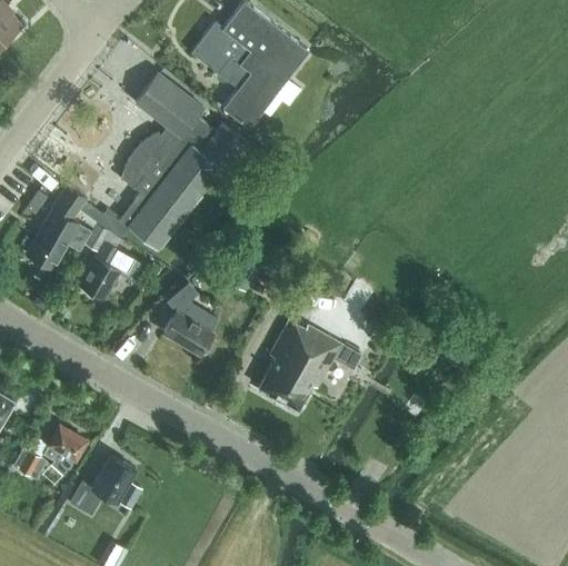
[(309,51),(245,1),(223,28),(216,22),(191,52),(238,89),(222,108),(249,129),(309,51)]
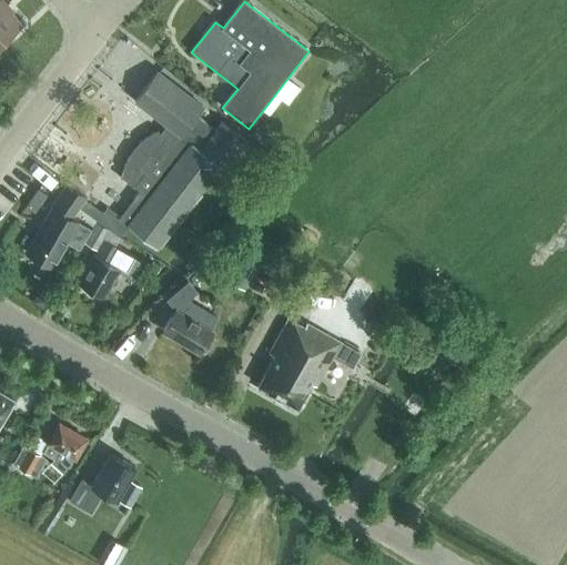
[(0,48),(23,27),(7,8),(0,13),(0,48)]
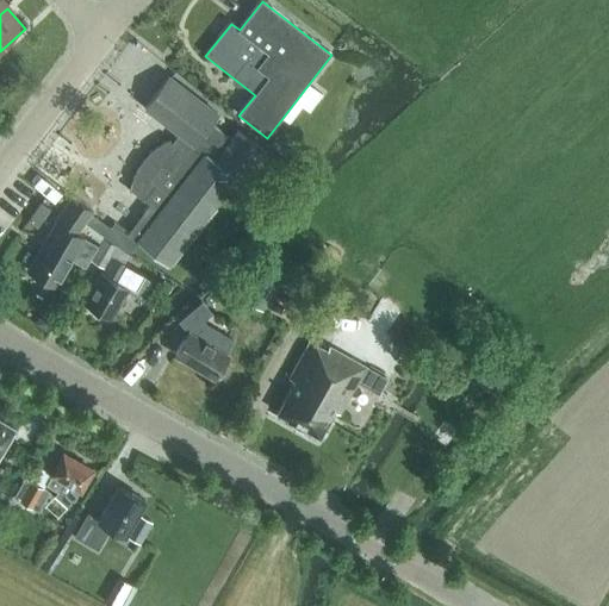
[(101,223),(92,216),(85,224),(130,256),(138,244),(168,267),(236,179),(246,186),(269,155),(238,131),(231,141),(212,126),(219,116),(171,79),(145,111),(156,119),(180,137),(173,147),(168,147),(165,148),(162,148),(159,150),(156,151),(154,152),(150,155),(148,157),(143,161),(141,166),(138,170),(136,175),(135,182),(135,188),(136,194),(141,198),(141,199),(150,206),(129,235),(116,224),(112,230),(101,223)]
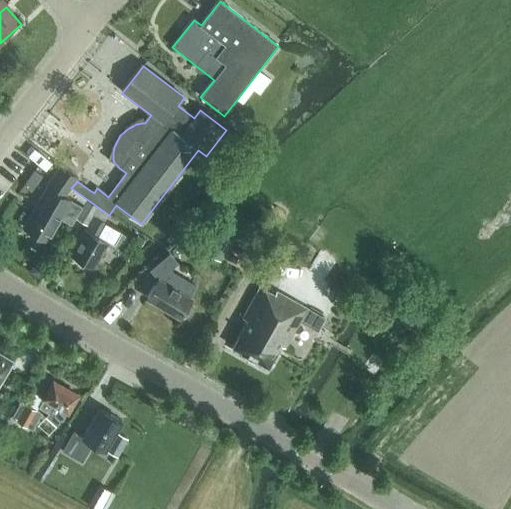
[(227,123),(233,129),(239,121),(233,116),(227,123)]
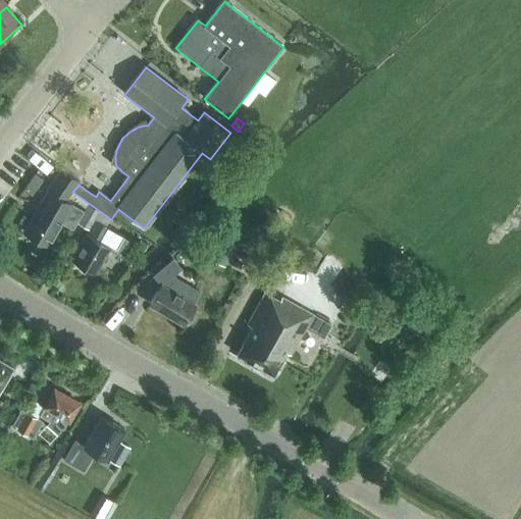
[(80,182),(62,169),(55,179),(72,192),(79,185),(80,182)]
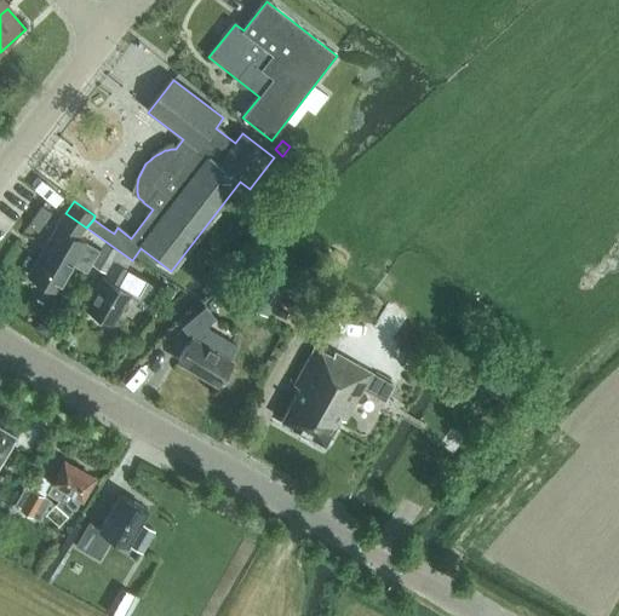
[(53,214),(44,208),(33,223),(43,230),(53,214)]
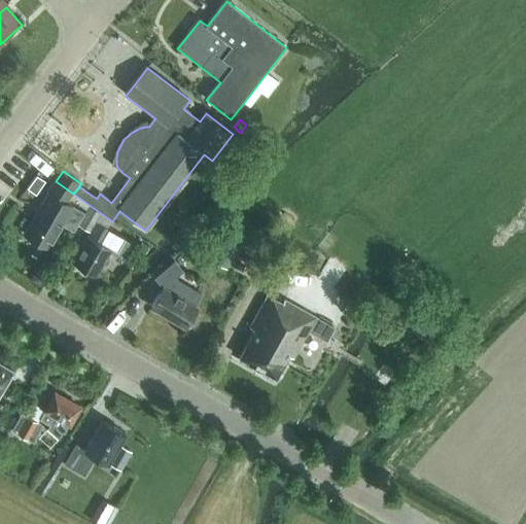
[(25,235),(48,249),(62,225),(74,232),(84,213),(67,203),(73,194),(56,181),(47,193),(48,194),(25,235)]
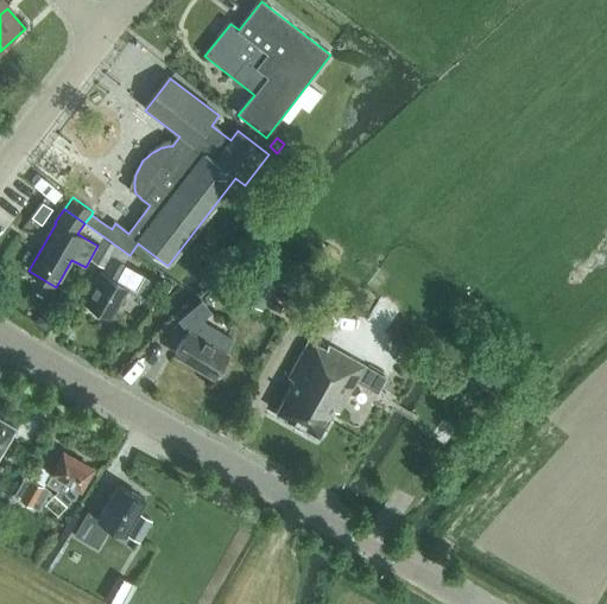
[(115,246),(103,240),(92,262),(103,268),(115,246)]
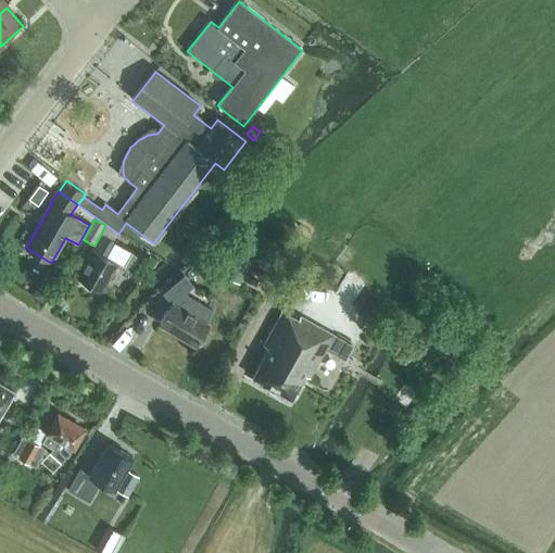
[(142,259),(102,236),(93,250),(92,250),(77,277),(102,291),(116,266),(133,275),(142,259)]
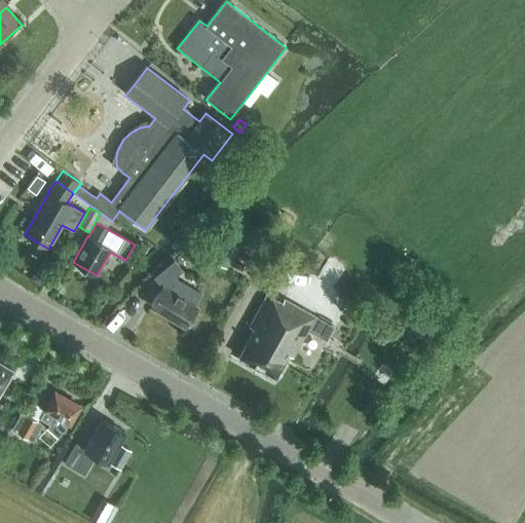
[(150,247),(143,243),(139,251),(146,254),(150,247)]
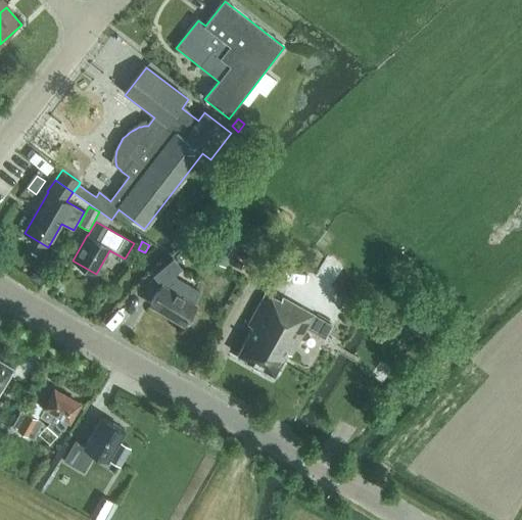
[(193,255),(187,248),(176,257),(182,265),(193,255)]
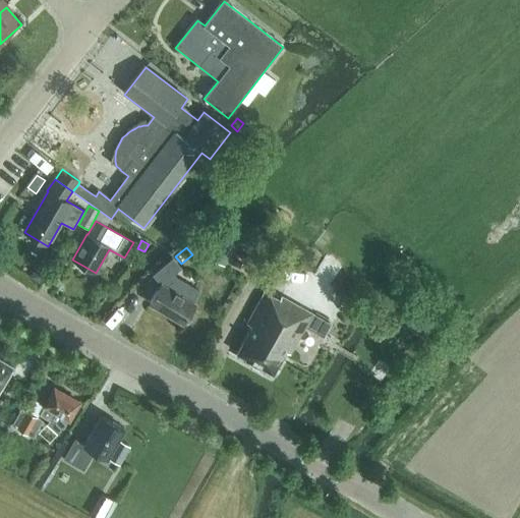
[(172,276),(180,269),(173,260),(154,276),(162,285),(150,305),(183,325),(195,304),(193,303),(199,292),(172,276)]
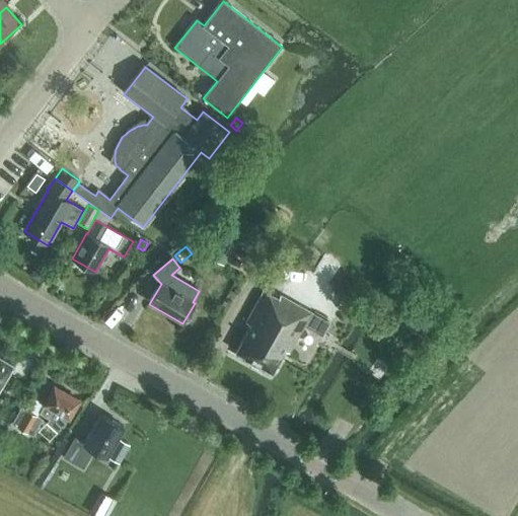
[(32,272),(29,277),(39,283),(45,273),(41,270),(32,272)]
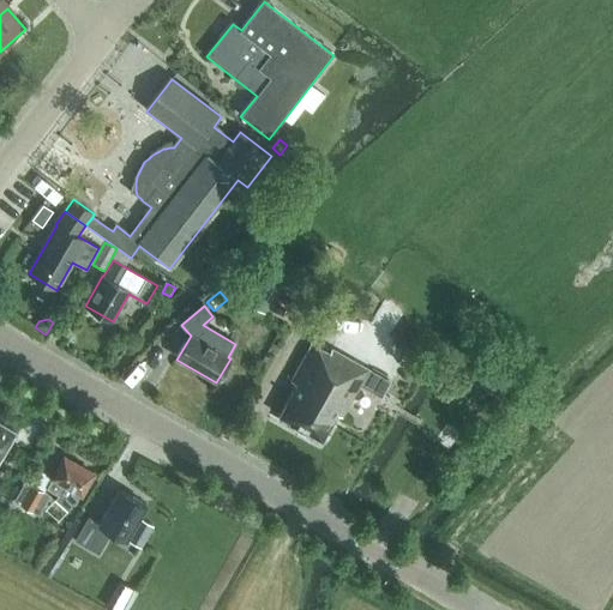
[(342,418),(368,372),(331,351),(330,354),(313,344),(292,382),(298,386),(280,417),(322,441),(337,415),(342,418)]
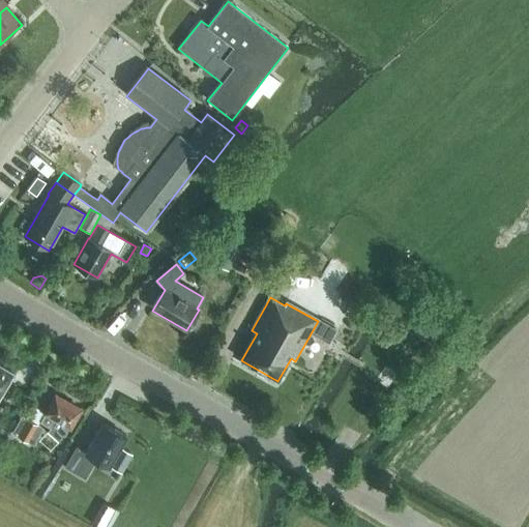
[(0,364),(0,397),(15,374),(0,364)]
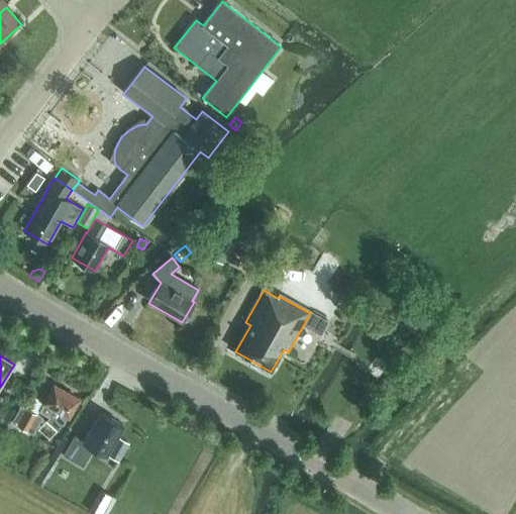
[(28,387),(14,379),(7,391),(21,400),(28,387)]
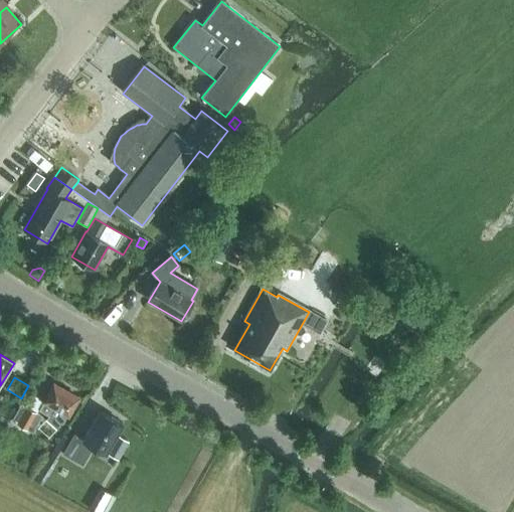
[(68,416),(78,399),(54,384),(43,402),(44,402),(39,411),(63,424),(68,415),(68,416)]
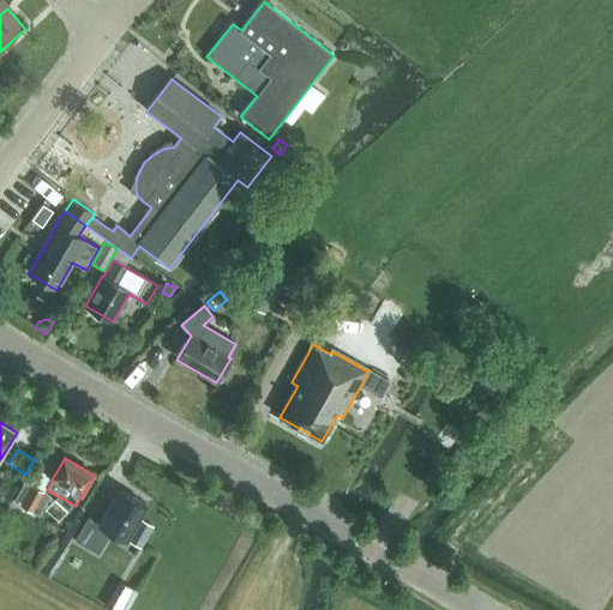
[(34,512),(44,494),(31,487),(20,505),(34,512)]
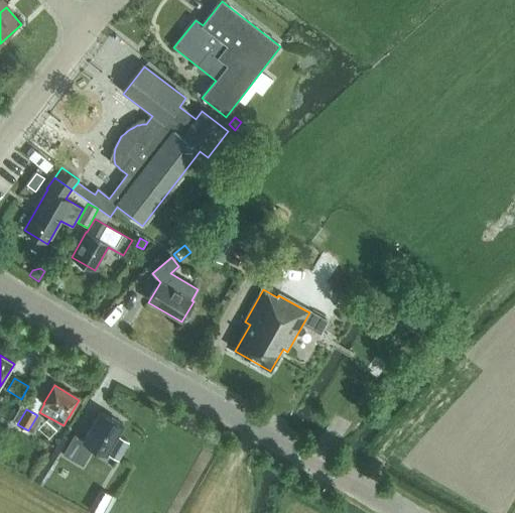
[(106,455),(123,425),(101,412),(84,441),(75,436),(65,455),(83,466),(94,447),(106,455)]
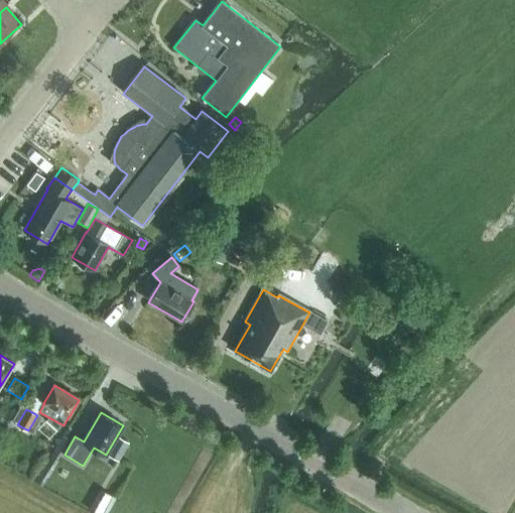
[(127,447),(116,440),(107,456),(119,462),(127,447)]
